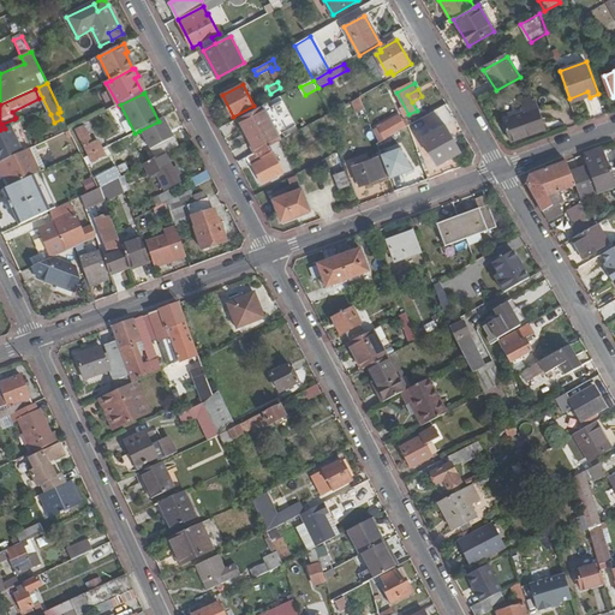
[(357,112),(365,109),(362,99),(353,102),(357,112)]
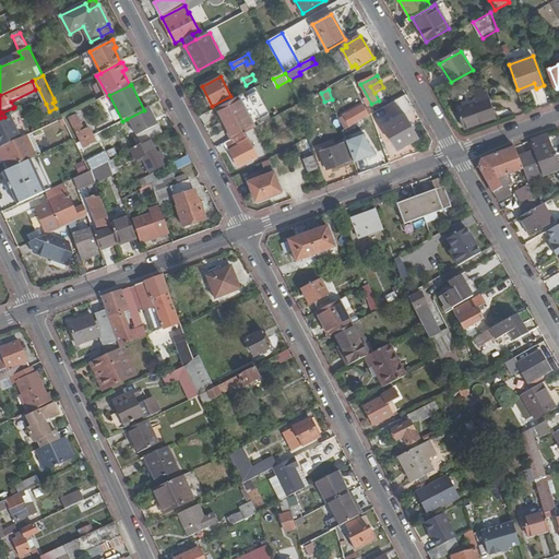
[(482,100),(459,109),(465,128),(497,116),(488,91),(479,95),(482,100)]
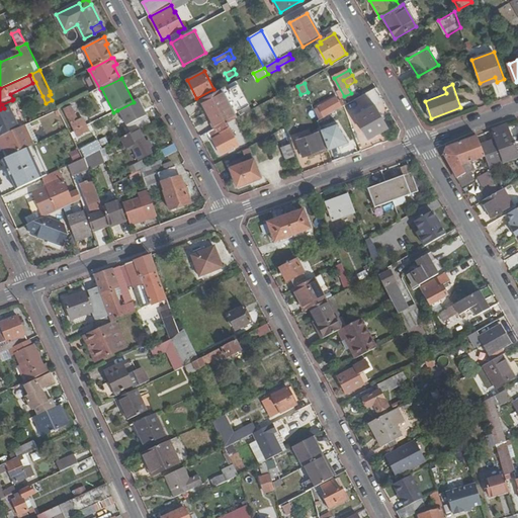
[(226,87),(202,99),(218,128),(228,122),(241,116),(226,87)]
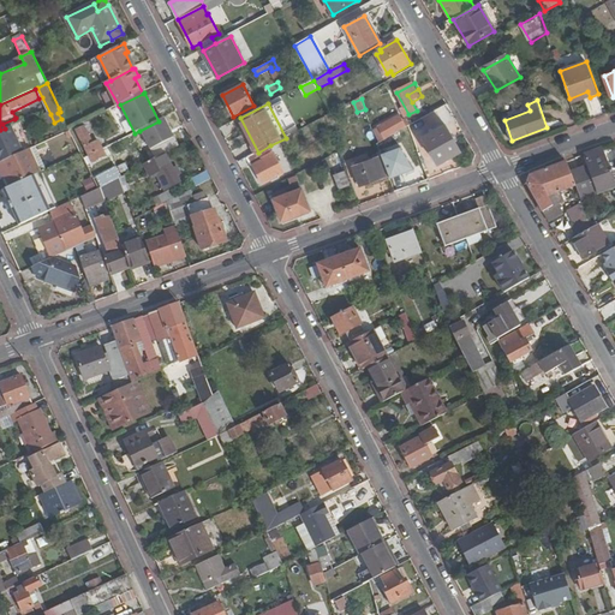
[(405,139),(452,113),(447,106),(377,144),(380,151),(404,138),(405,139)]
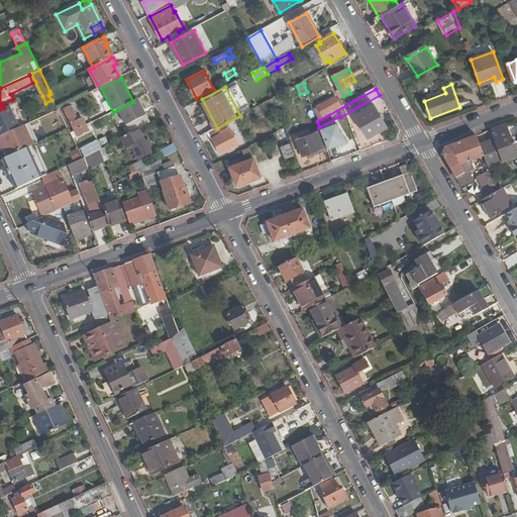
[(42,96),(37,98),(41,105),(45,103),(42,96)]
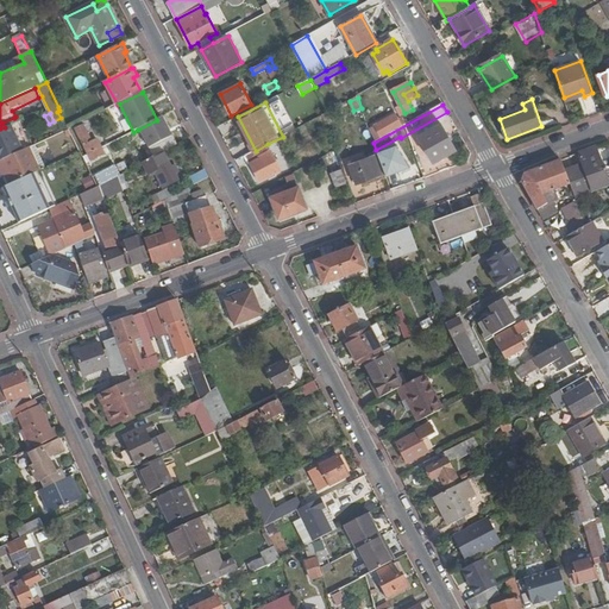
[(381,137),(406,123),(403,119),(400,121),(396,115),(376,126),(381,137)]
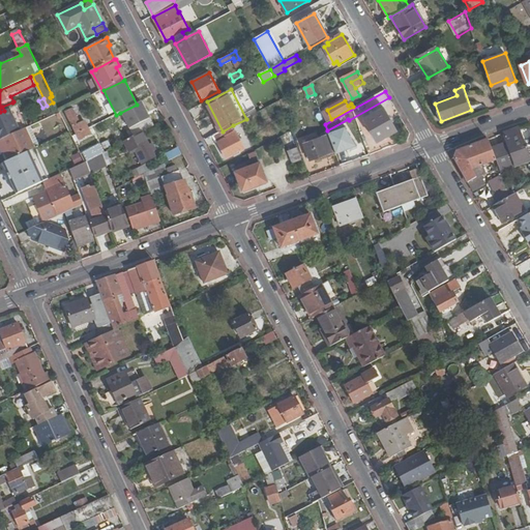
[(149,118),(141,102),(137,105),(120,113),(128,128),(149,118)]
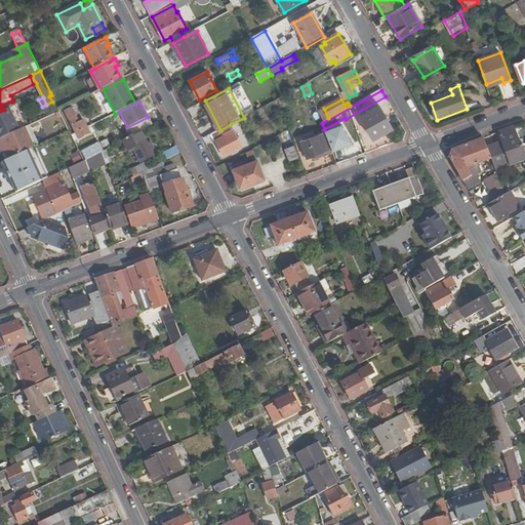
[(395,128),(381,106),(361,117),(374,139),(395,128)]
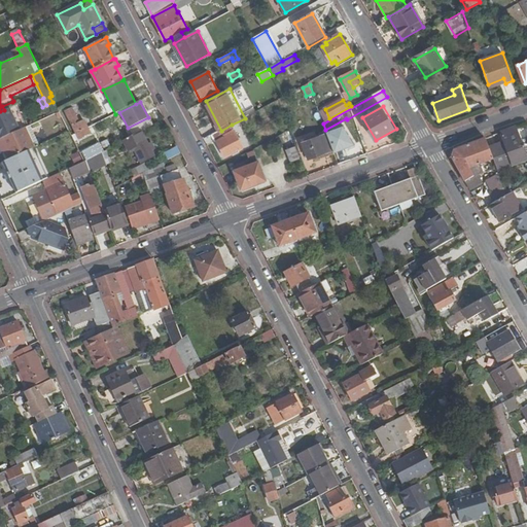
[(66,112),(77,134),(86,129),(83,121),(80,123),(73,108),(66,112)]
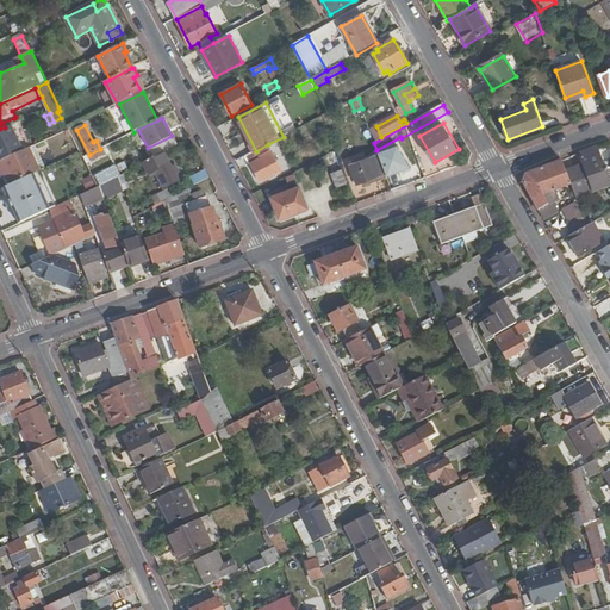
[(0,161),(22,151),(10,126),(0,130),(0,161)]
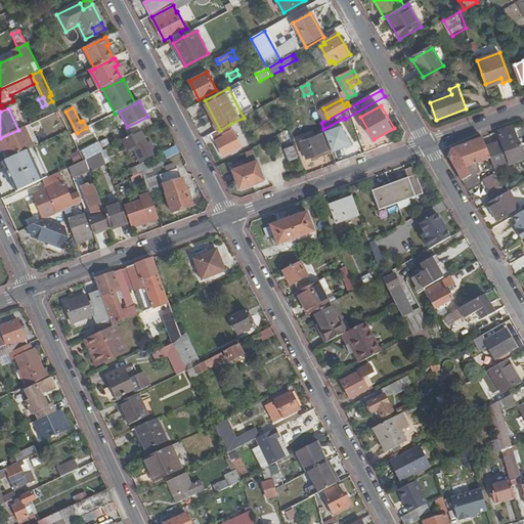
[(212,134),(227,163),(246,153),(230,124),(220,130),(212,134)]
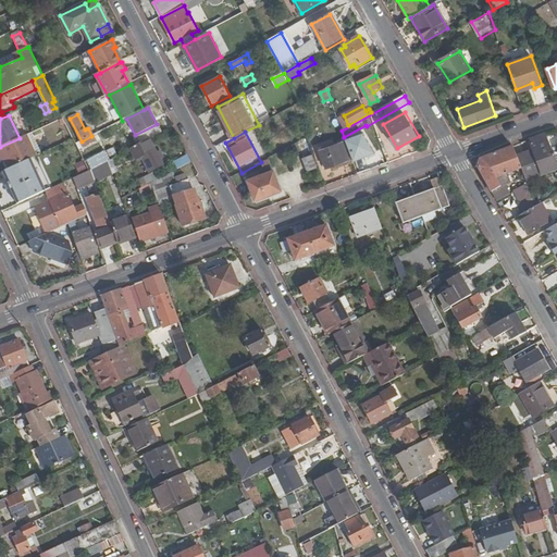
[(36,157),(25,135),(20,138),(0,147),(0,158),(0,159),(3,158),(5,162),(9,169),(35,157),(36,157)]
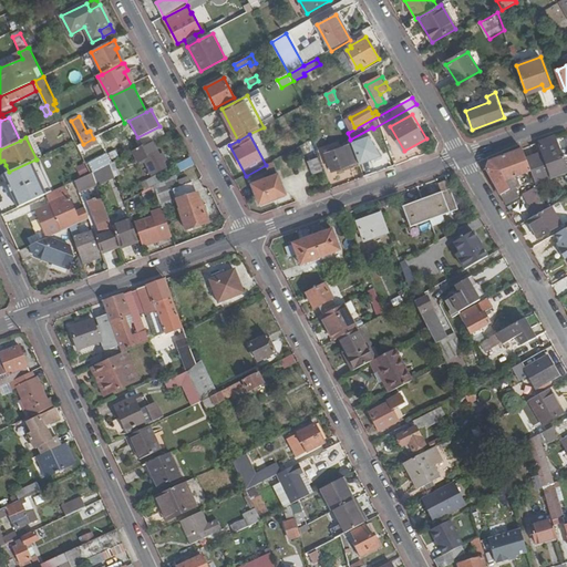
[(566,169),(566,164),(557,137),(539,144),(552,176),(566,169)]
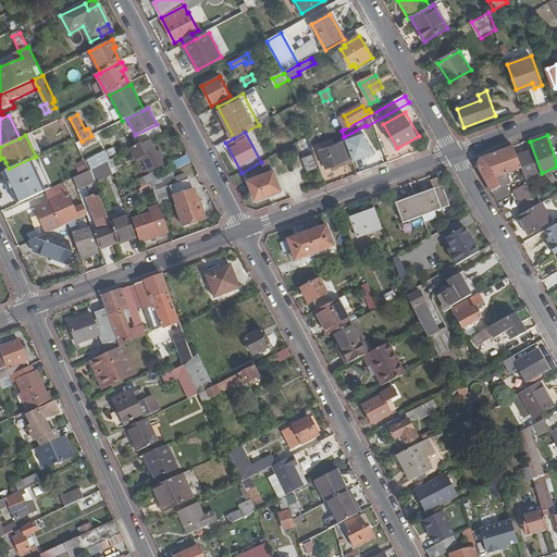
[(140,144),(132,149),(138,161),(143,159),(149,172),(162,164),(149,139),(140,144)]
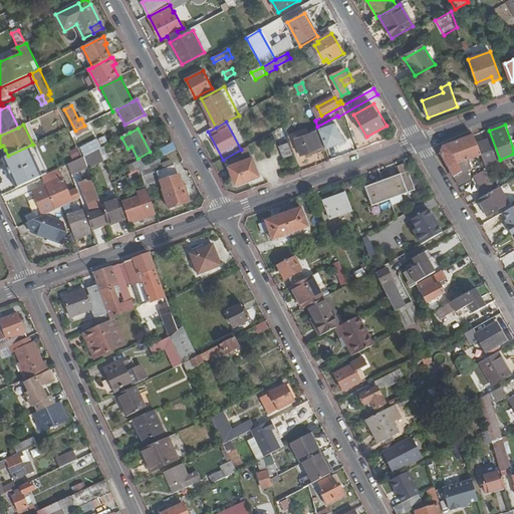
[(301,156),(325,147),(319,131),(295,139),(301,156)]
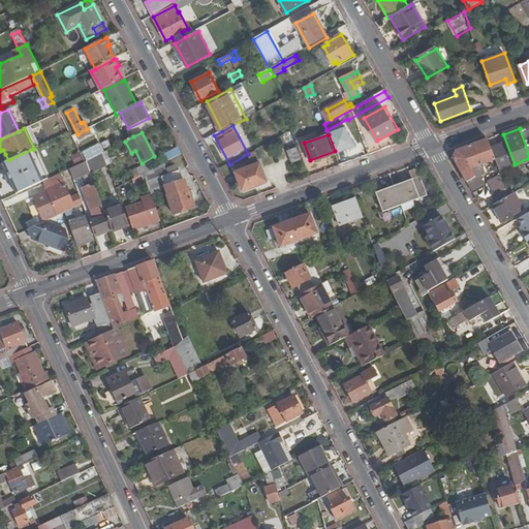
[(491,147),(488,139),(456,151),(454,158),(472,191),(484,185),(477,167),(496,160),(491,147)]
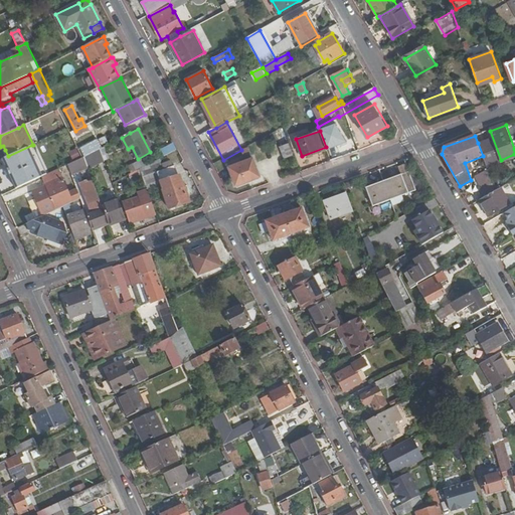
[(483,156),(487,167),(500,163),(491,138),(478,143),(483,156)]
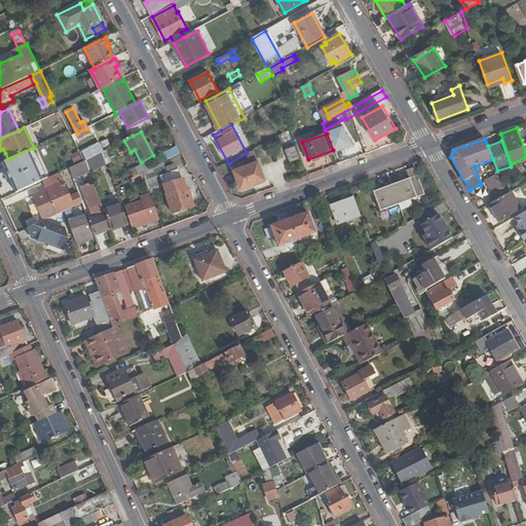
[(292,161),(300,158),(296,146),(287,149),(292,161)]
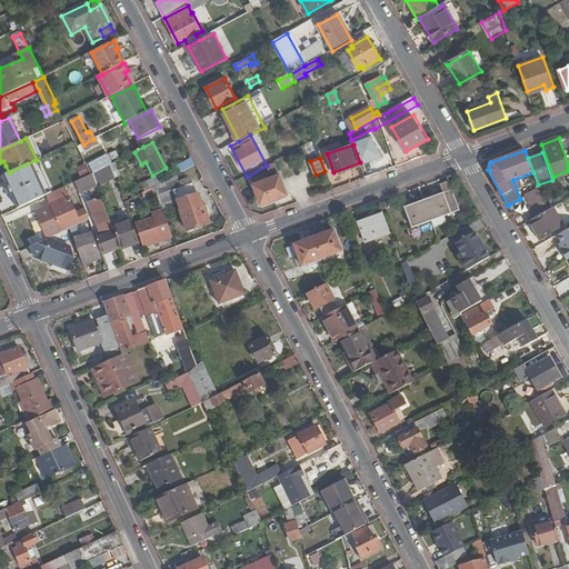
[(2,176),(17,209),(46,196),(51,193),(36,160),(9,172),(2,176)]
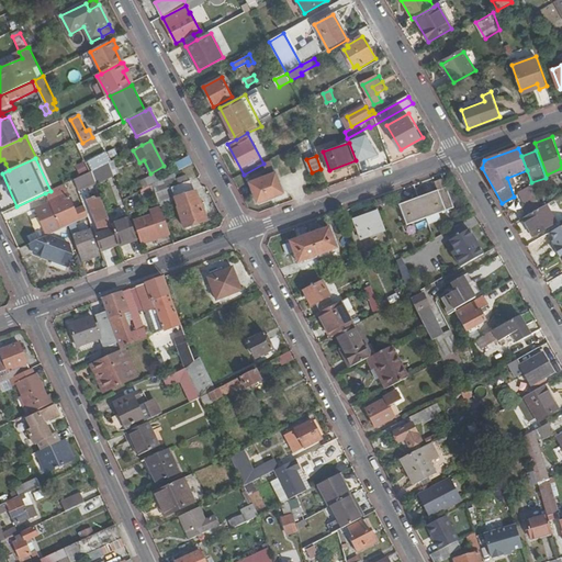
[(356,160),(329,170),(330,173),(357,165),(356,160)]
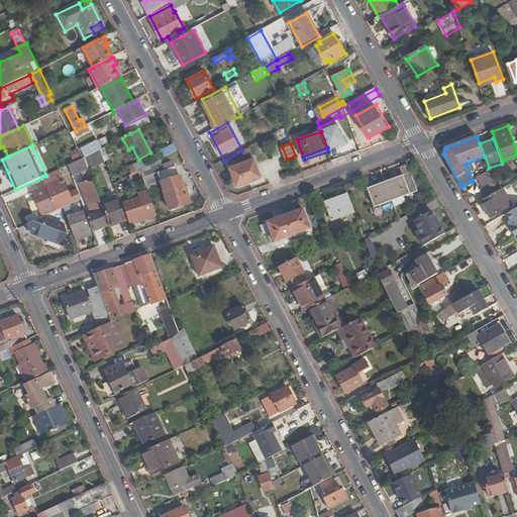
[(84,159),(86,164),(87,165),(103,158),(101,149),(85,158),(84,159)]
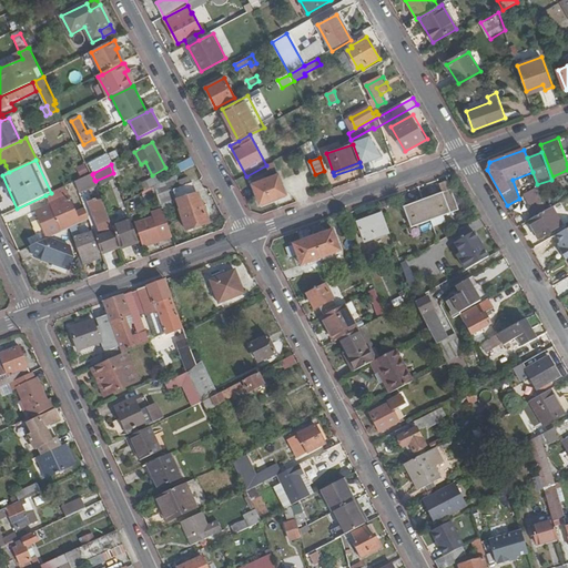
[(92,174),(91,174),(74,182),(77,188),(94,180),(92,174)]
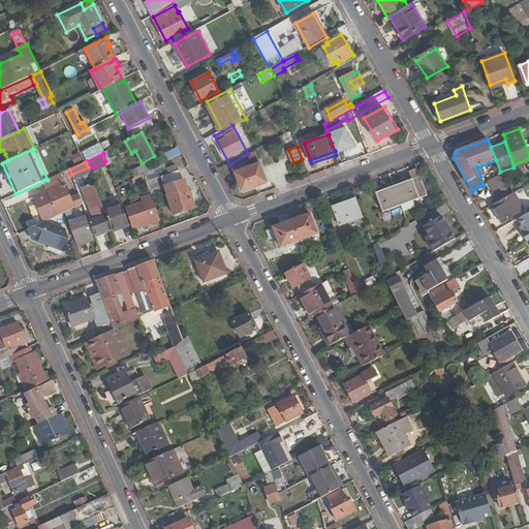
[(260,163),(236,172),(242,190),(267,181),(260,163)]
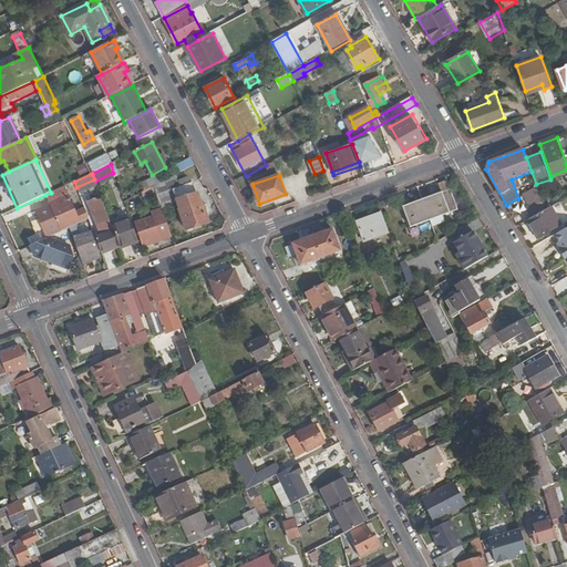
[(171,184),(168,179),(155,186),(153,187),(156,197),(162,209),(162,210),(178,205),(179,209),(178,212),(185,230),(207,223),(200,204),(199,204),(193,183),(192,184),(188,176),(177,182),(171,184)]
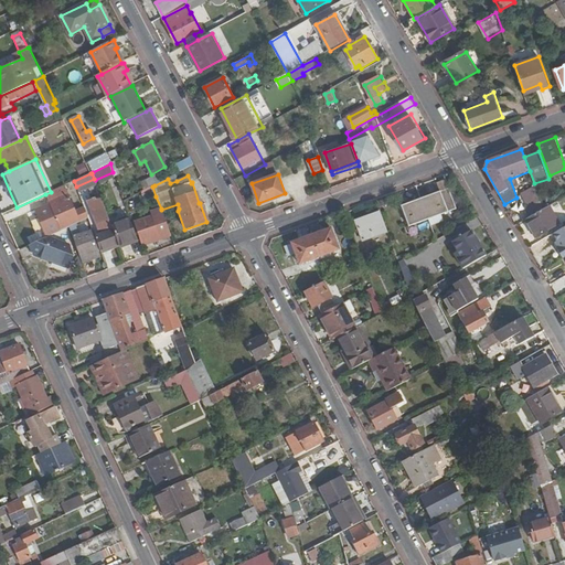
[(152,187),(155,185),(152,181),(141,187),(144,191),(152,187)]
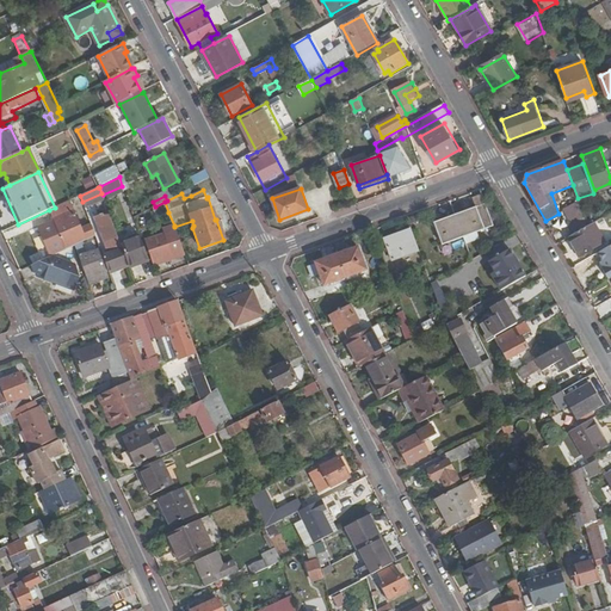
[(573,235),(588,227),(579,201),(563,209),(572,224),(568,227),(573,235)]
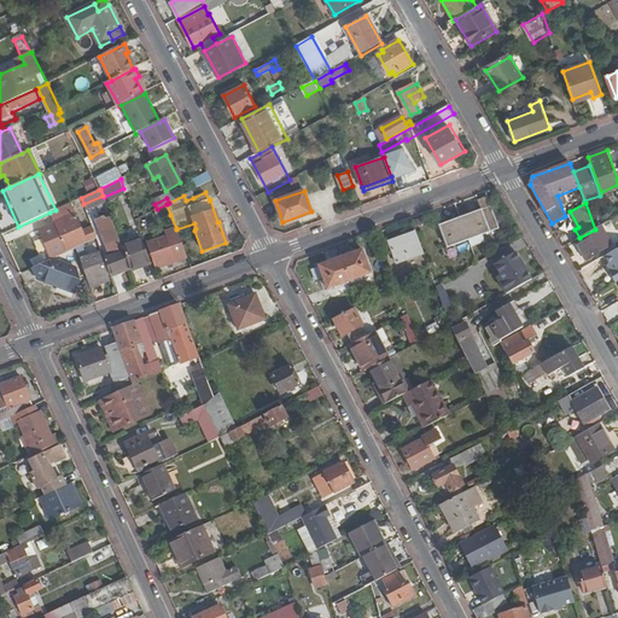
[(83,235),(69,204),(56,210),(50,213),(54,222),(38,229),(52,258),(97,239),(93,231),(83,235)]
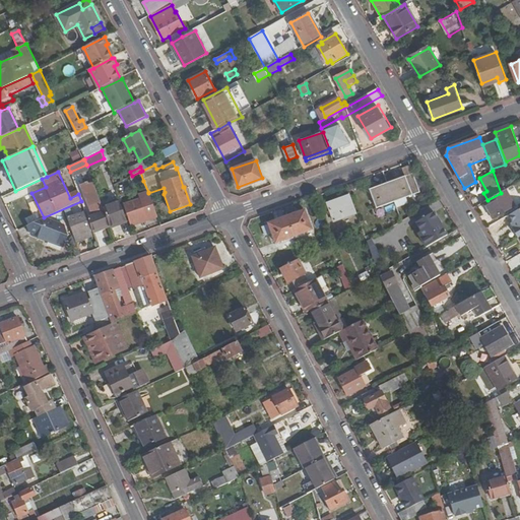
[(143,181),(140,172),(132,176),(129,178),(134,186),(143,181)]
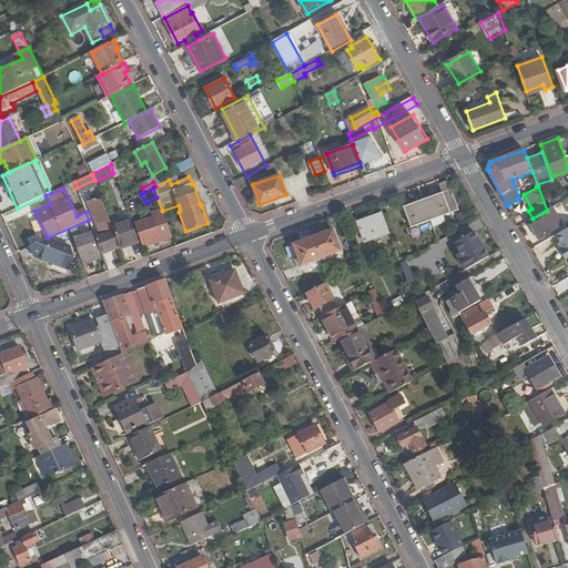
[(423,201),(430,221),(458,210),(450,190),(444,193),(423,201)]
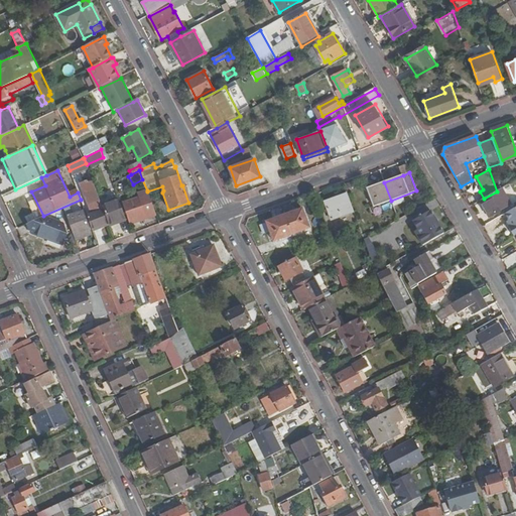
[(108,223),(102,207),(93,182),(88,183),(87,181),(79,184),(91,218),(88,219),(91,227),(92,229),(108,223)]
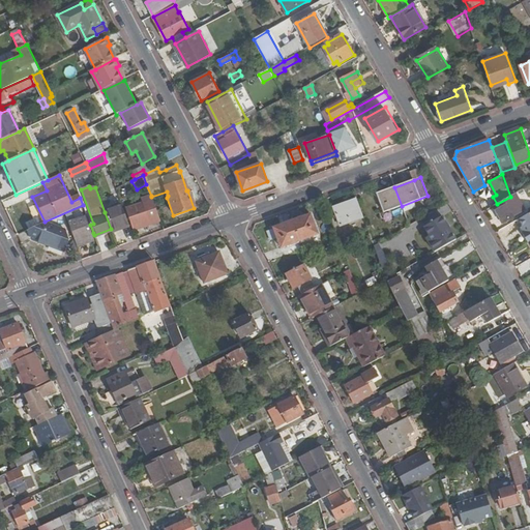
[(384,212),(402,206),(394,187),(377,194),(384,212)]
